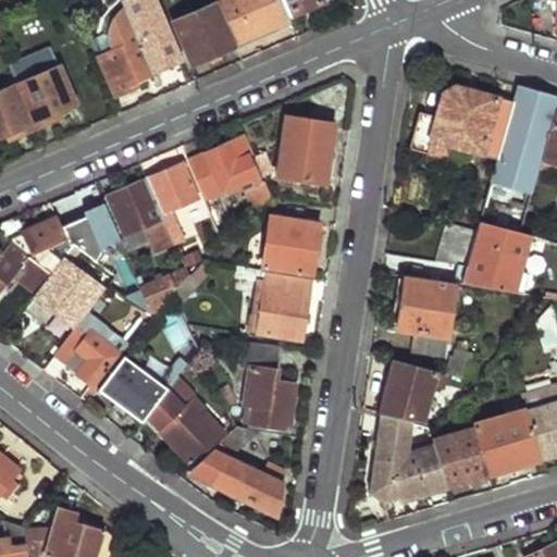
[(158,79),(182,69),(162,26),(157,29),(150,13),(145,15),(138,0),(122,0),(125,4),(137,34),(158,79)]
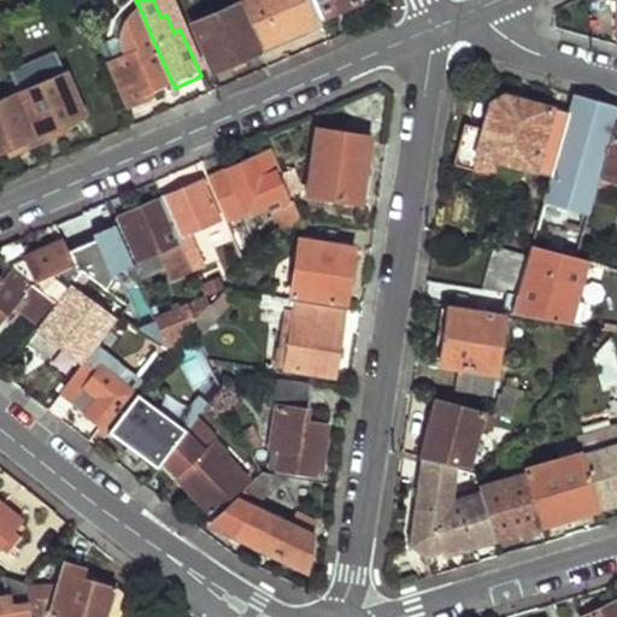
[(240,0),(263,51),(323,24),(319,18),(311,0),(240,0)]
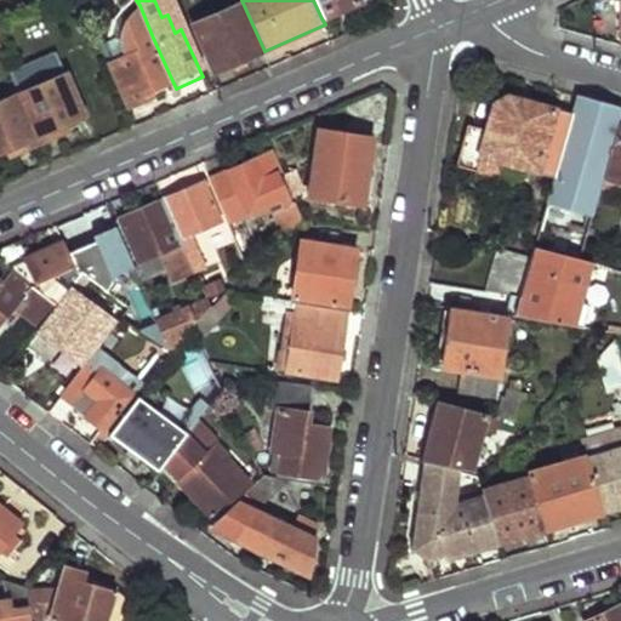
[(313,0),(322,18),(362,1),(360,0),(313,0)]
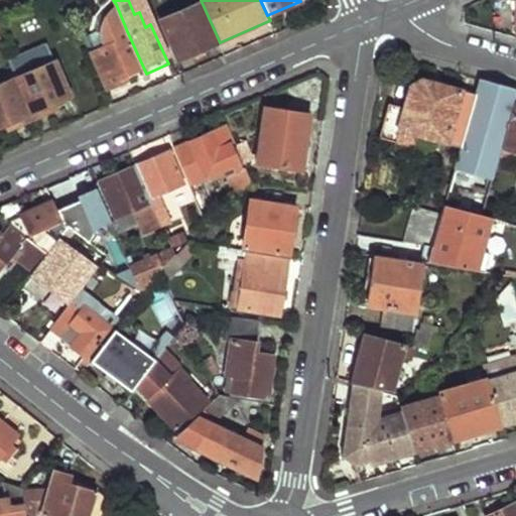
[(178,58),(218,42),(200,2),(161,19),(178,58)]
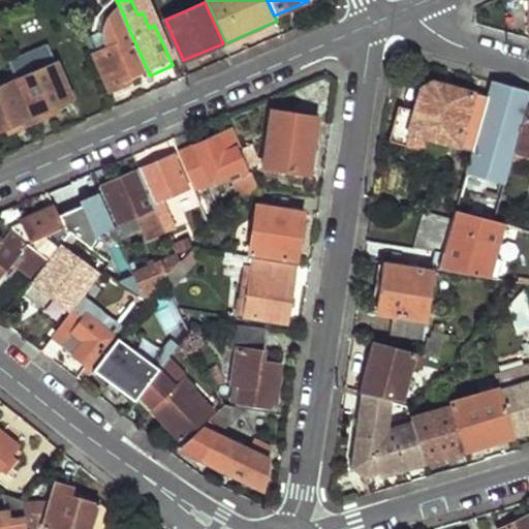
[(130,32),(119,4),(113,8),(105,16),(103,24),(102,33),(103,44),(91,50),(110,92),(146,74),(128,33),(130,32)]
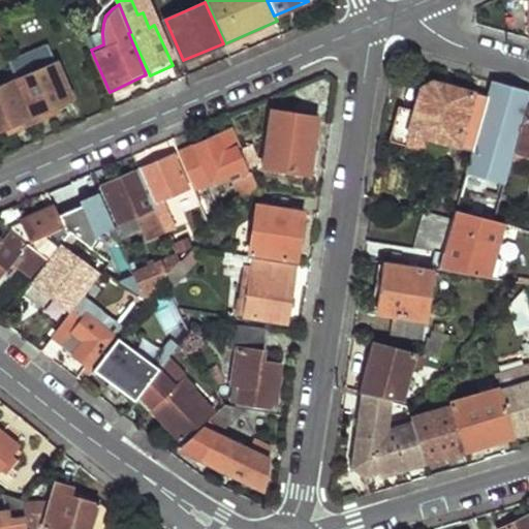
[(55,104),(71,96),(50,45),(10,62),(18,80),(35,121),(58,111),(55,104)]
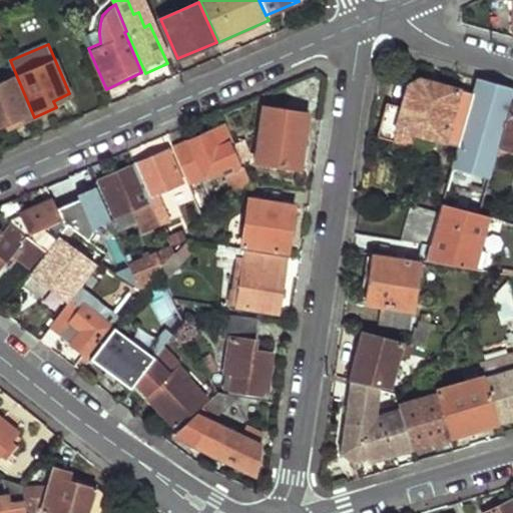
[(10,127),(34,117),(17,77),(0,84),(0,124),(7,121),(10,127)]
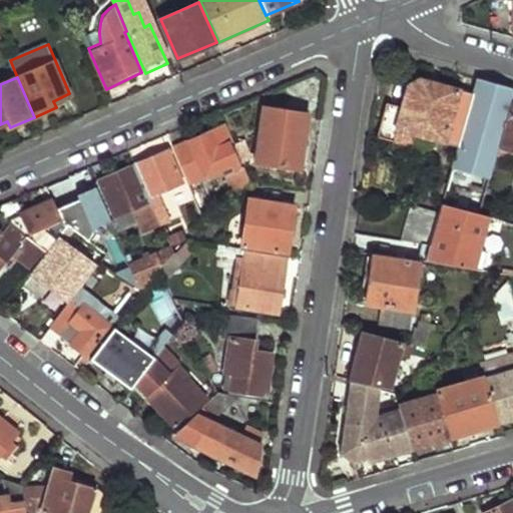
[(416,137),(456,148),(471,96),(419,80),(407,87),(401,108),(386,105),(377,137),(413,147),(416,137)]
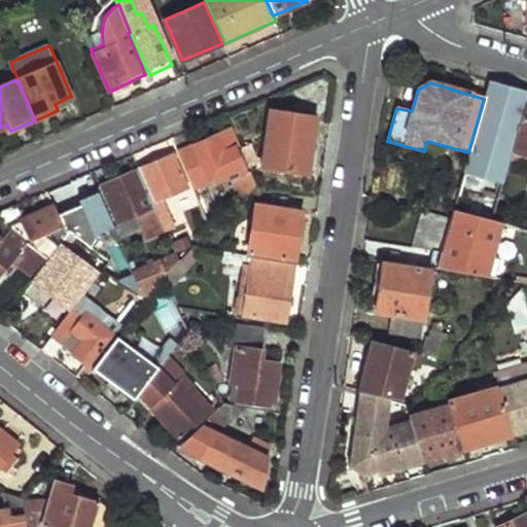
[(452,211),(490,221),(526,93),(506,88),(489,83),(484,99),(468,152),(452,211)]
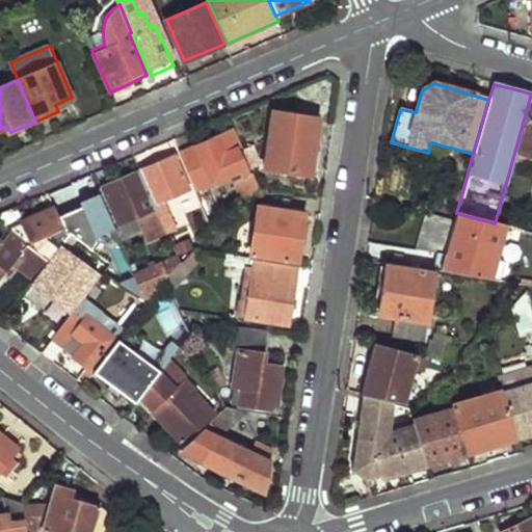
[(531,110),(531,111),(517,162),(531,165),(531,110)]
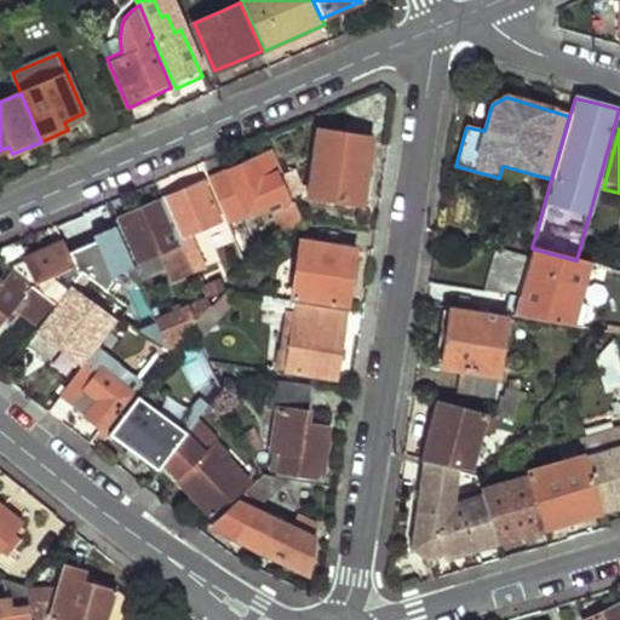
[(362,205),(372,139),(319,131),(308,196),(362,205)]
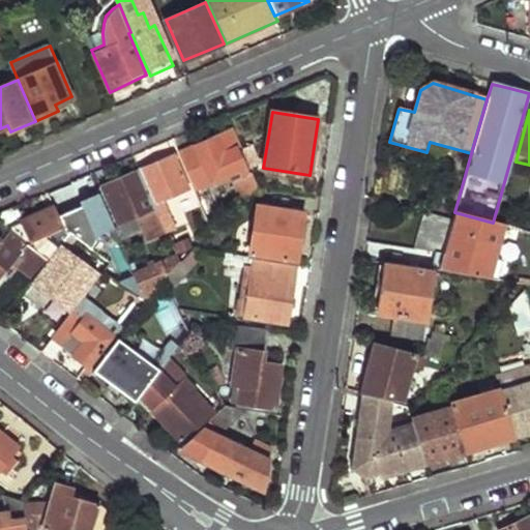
[(242,202),(258,187),(252,173),(245,176),(235,149),(240,146),(234,129),(178,153),(193,189),(230,174),(242,202)]
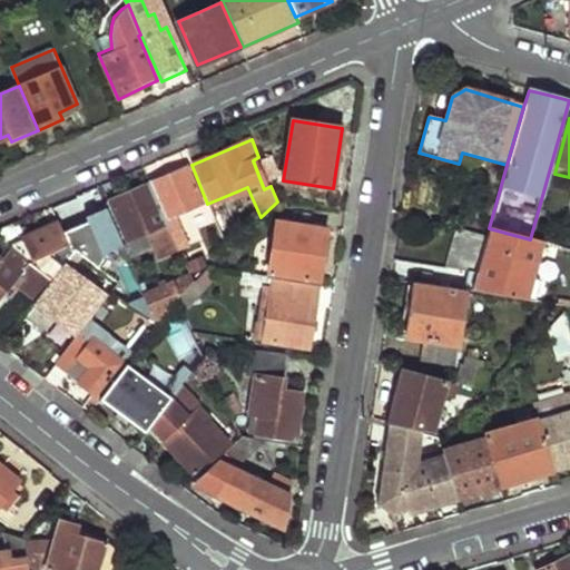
[(268,182),(277,177),(271,158),(261,161),(268,182)]
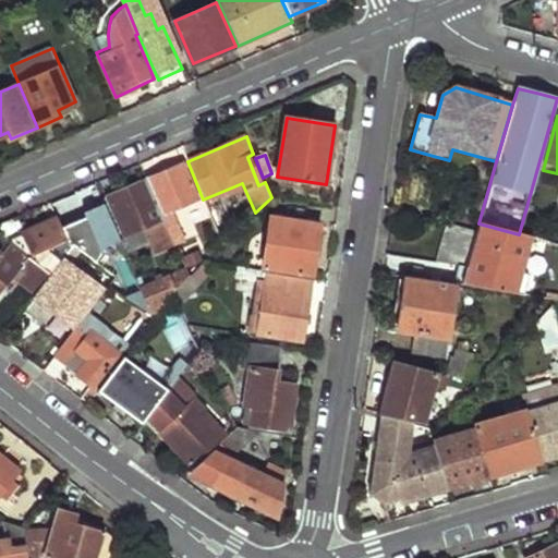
[(172,237),(181,232),(172,209),(197,198),(183,165),(148,180),(172,237)]
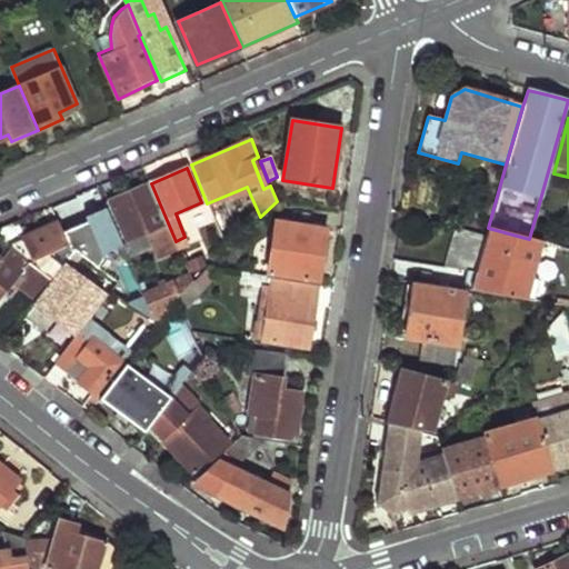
[(168,245),(176,241),(151,183),(109,201),(126,239),(159,226),(168,245)]
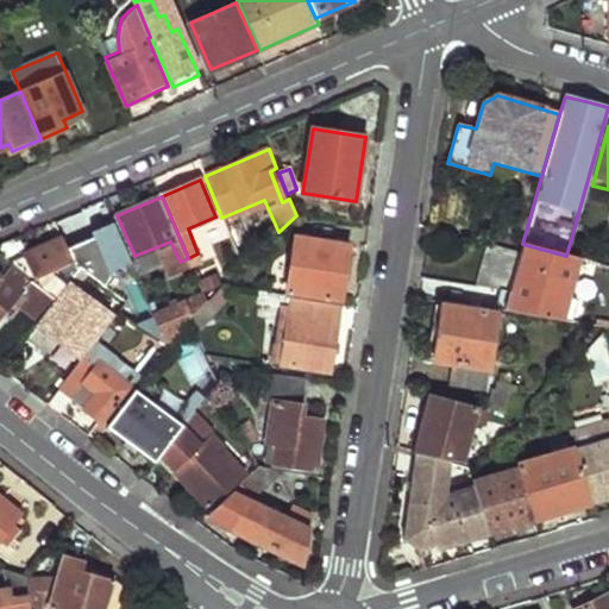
[(92,272),(123,257),(107,219),(68,237),(80,264),(87,263),(92,272)]
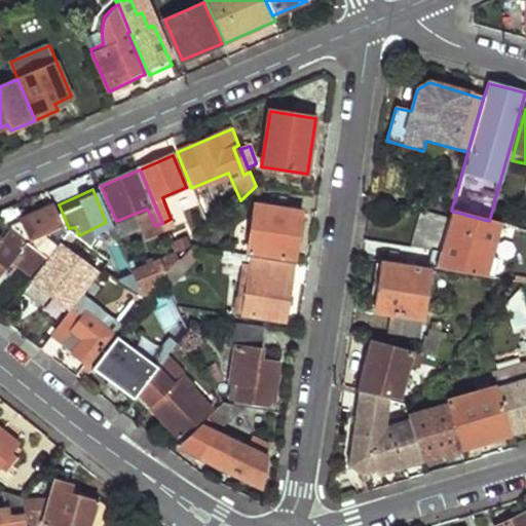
[(44,236),(64,227),(53,207),(22,221),(15,204),(0,211),(0,220),(6,235),(47,258),(58,245),(44,236)]
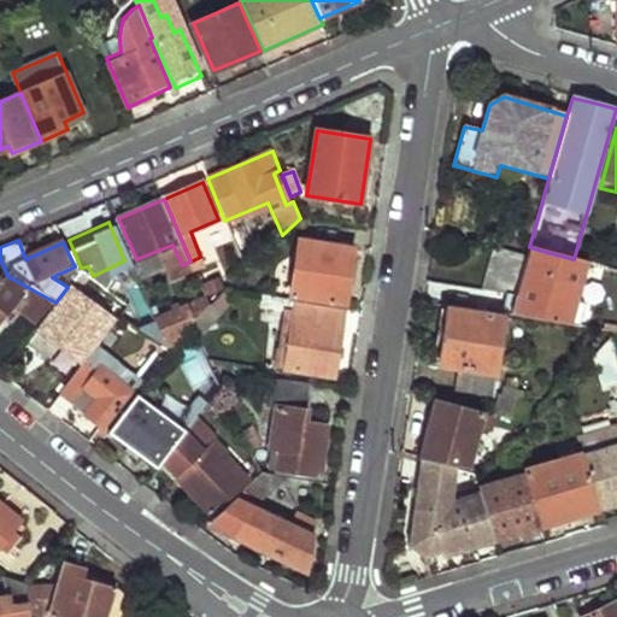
[(291,295),(344,305),(352,250),(299,241),(292,286),(265,282),(264,295),(269,295),(289,299),(291,295)]
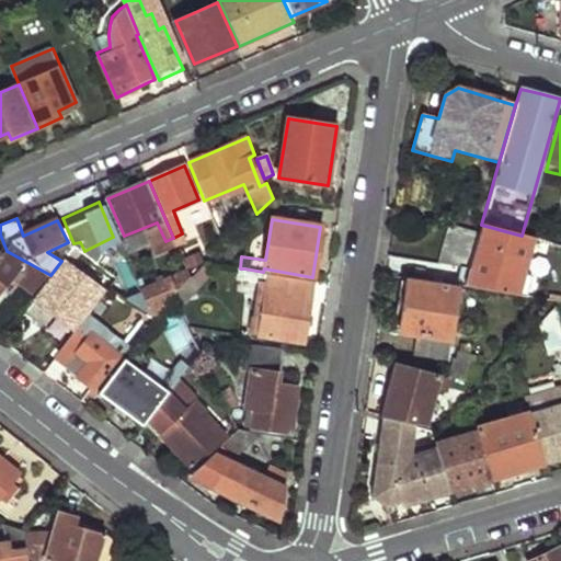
[(457,283),(534,298),(536,278),(529,276),(534,251),(541,251),(542,241),(522,236),(481,225),(478,236),(468,270),(459,268),(457,283)]
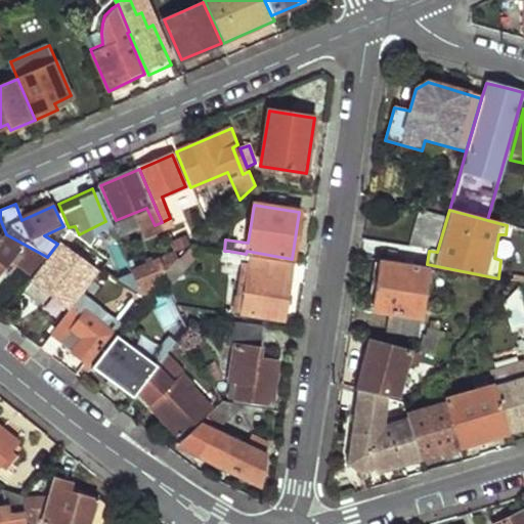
[(437,252),(446,220),(420,213),(409,248),(429,251),(437,252)]
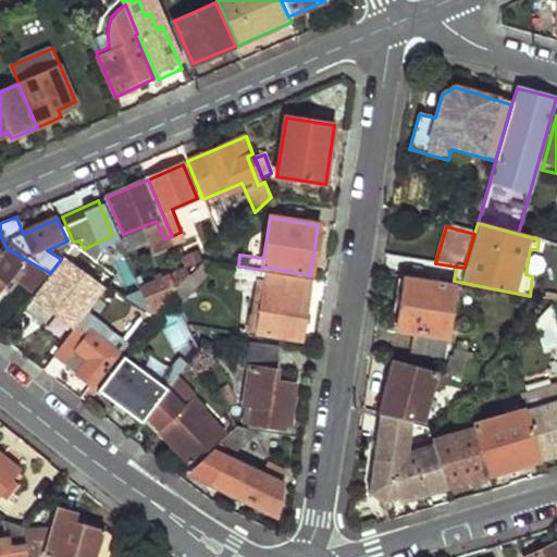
[(76,326),(102,288),(70,262),(79,249),(72,243),(61,259),(50,273),(36,292),(33,297),(76,326)]
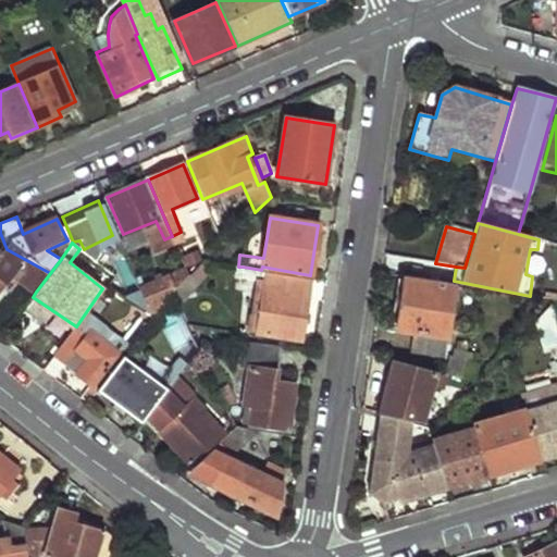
[(36,292),(50,273),(7,249),(0,256),(0,291),(20,267),(26,272),(22,279),(36,292)]
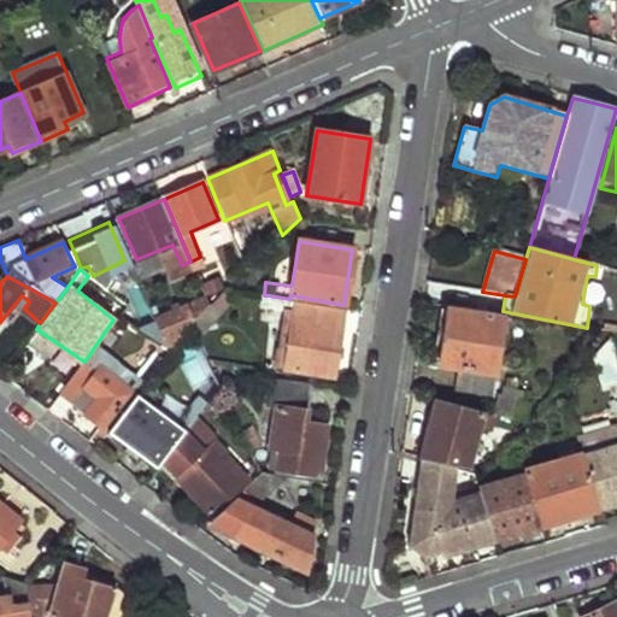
[(168,348),(209,303),(201,287),(189,291),(194,301),(154,319),(168,348)]
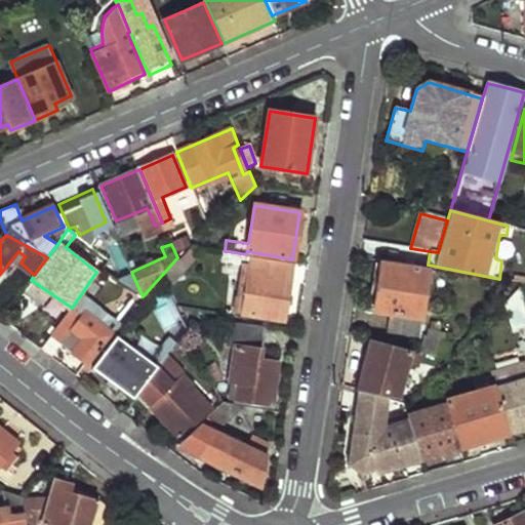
[(236,314),(283,322),(292,266),(251,259),(251,256),(246,254),(229,251),(228,261),(249,266),(244,298),(238,297),(236,314)]
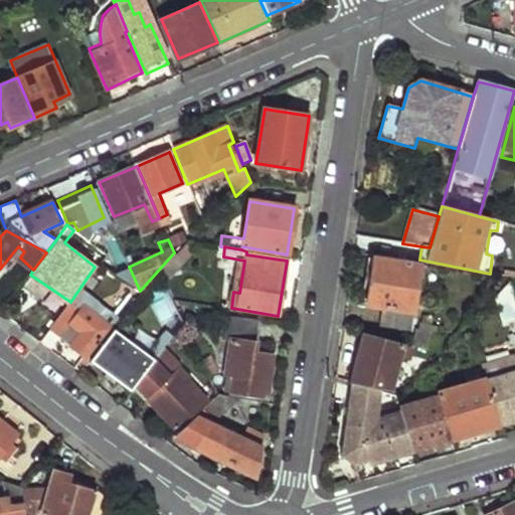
[(381,325),(411,329),(420,267),(374,260),(368,305),(384,308),(381,325)]
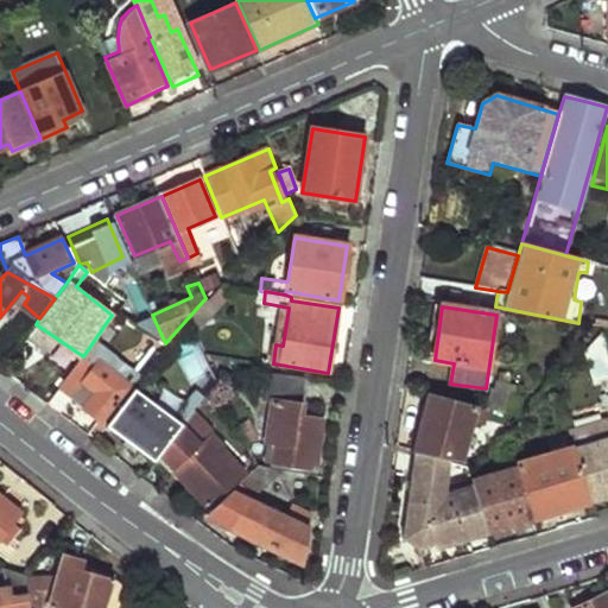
[(130,318),(165,343),(152,315),(150,308),(130,318)]
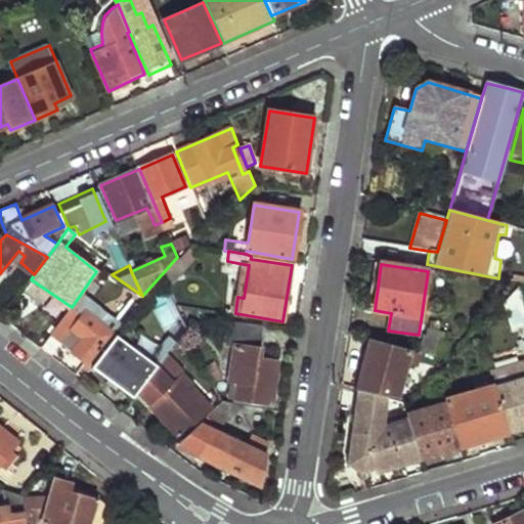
[(515,331),(523,328),(523,299),(520,286),(505,301),(515,331)]
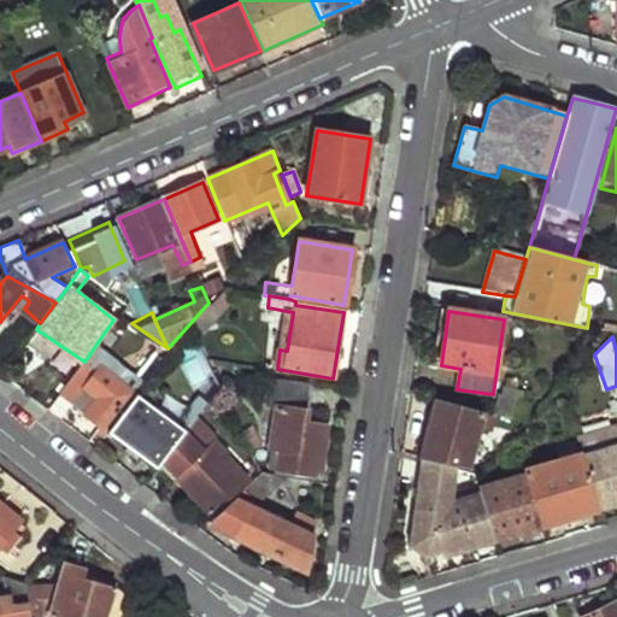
[(194,344),(175,357),(199,395),(218,383),(194,344)]
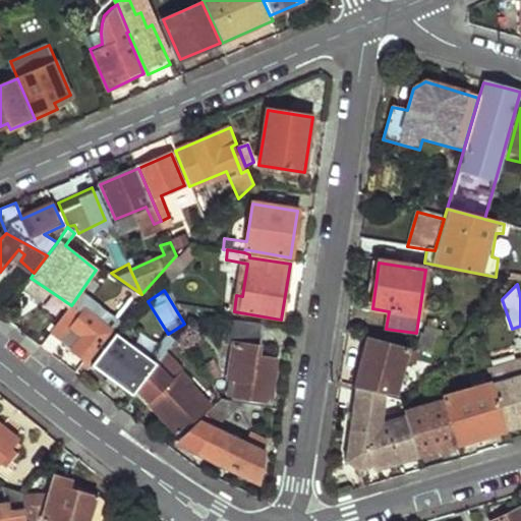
[(89,363),(111,332),(74,302),(51,334),(89,363)]
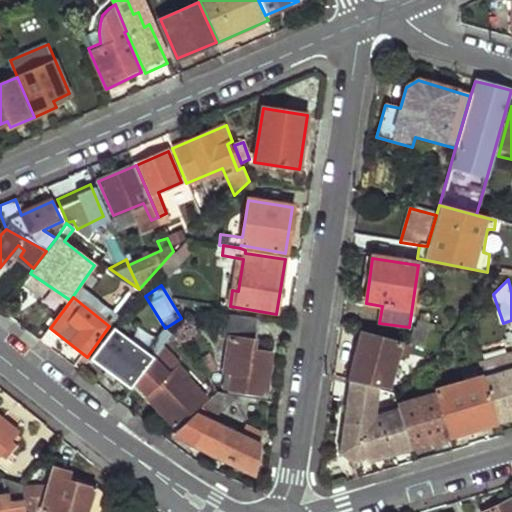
[(227,391),(265,396),(272,355),(256,353),(260,318),(229,314),(226,338),(234,340),(227,391)]
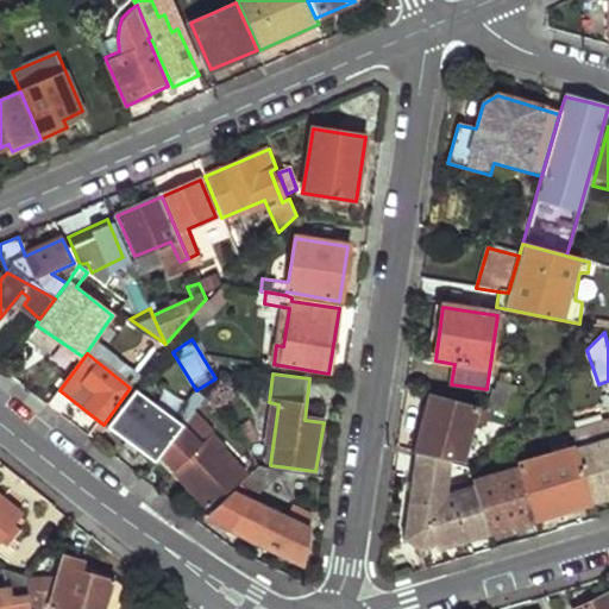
[(155,462),(161,453),(182,427),(183,425),(133,390),(107,425),(155,462)]
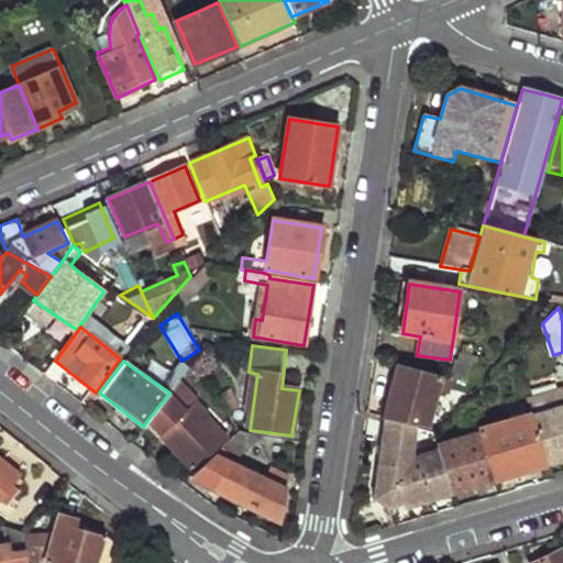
[(479,385),(484,367),(456,362),(451,378),(479,385)]
